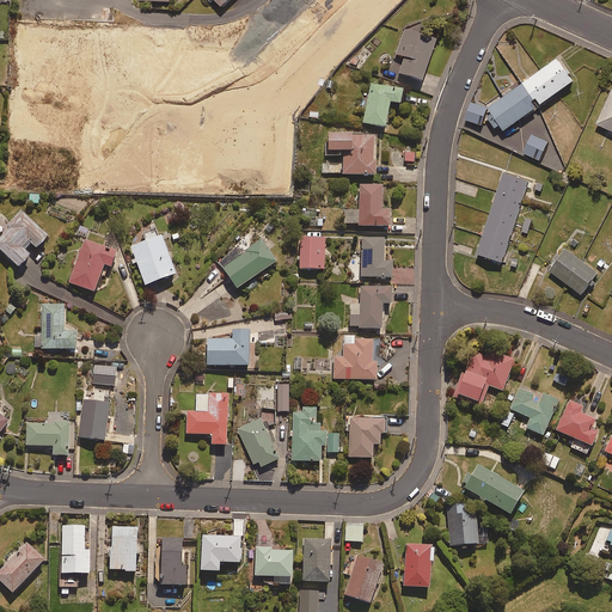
[(438,38),(405,28),(396,55),(405,57),(399,73),(423,81),(438,38)]
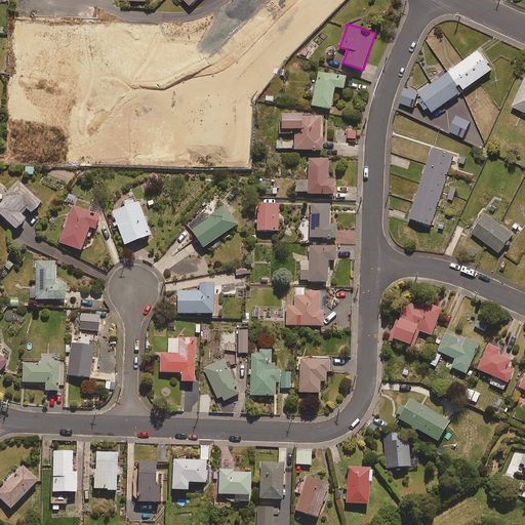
[(450,72),(463,90),(493,69),(480,50),(450,72)]
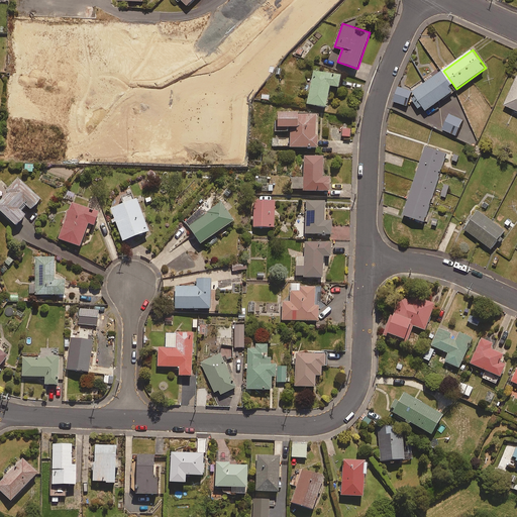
[(341,75),(314,70),(307,104),(326,107),(330,86),(339,87),(341,75)]
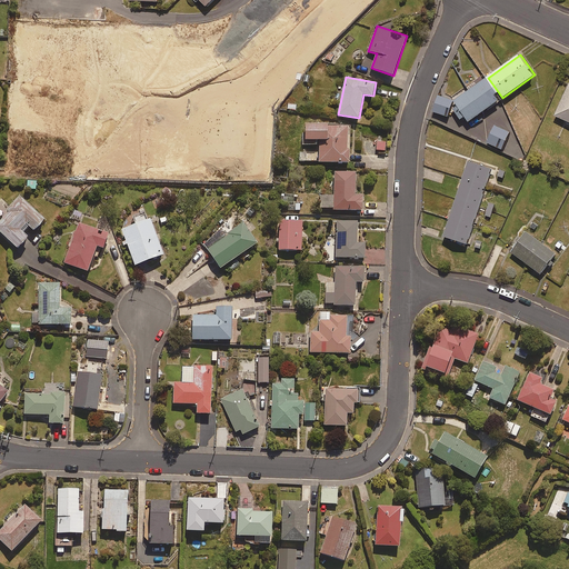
[(502,98),(488,78),(456,100),(459,106),(455,109),(461,119),(466,116),(470,121),(502,98)]
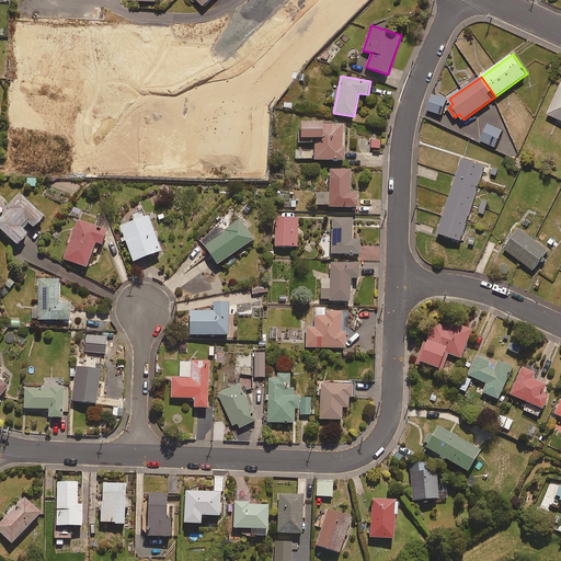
[(560,82),(547,114),(560,121),(560,82)]
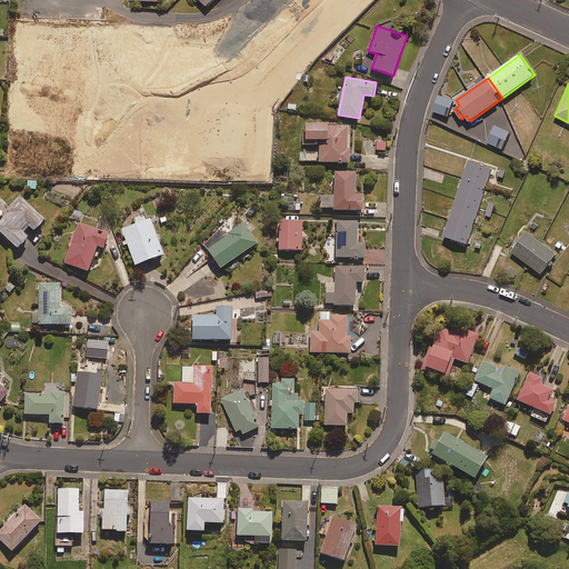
[(449,116),(455,100),(440,95),(435,110),(449,116)]
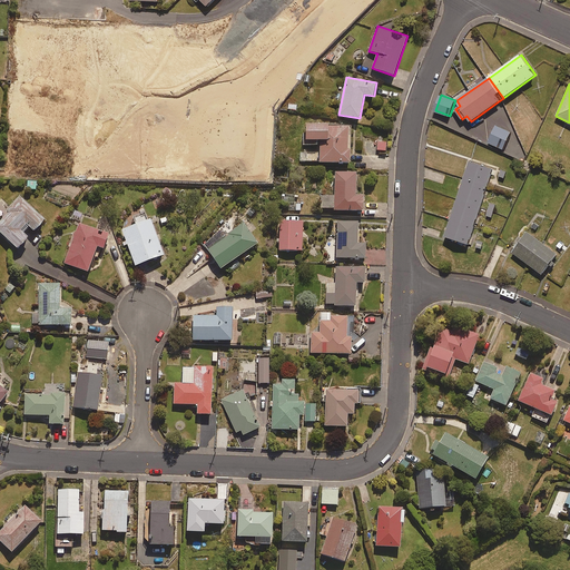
[(306,141),(321,141),(321,161),(352,161),(352,147),(349,147),(349,125),(306,125),(306,141)]
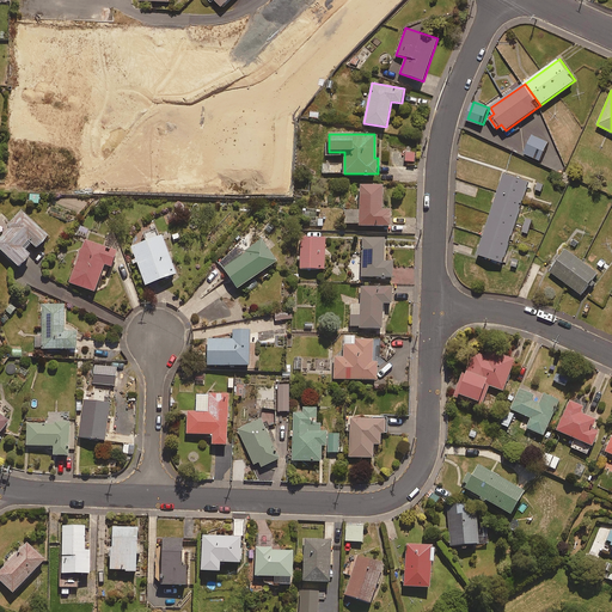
[(549,142),(533,135),(525,153),(540,160),(549,142)]
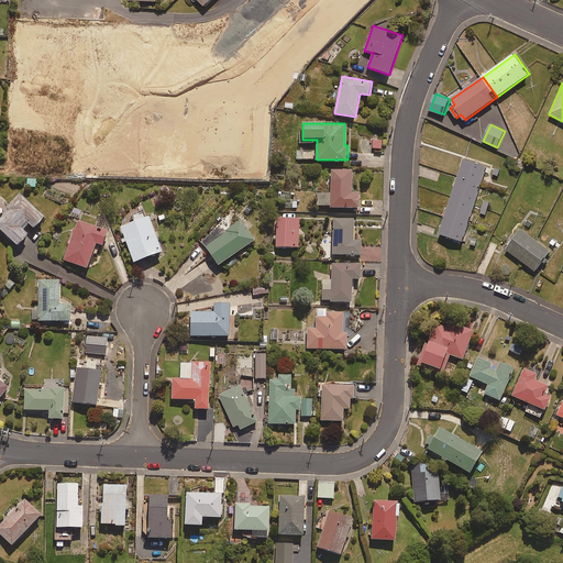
[(487,167),(464,159),(440,233),(463,241),(487,167)]
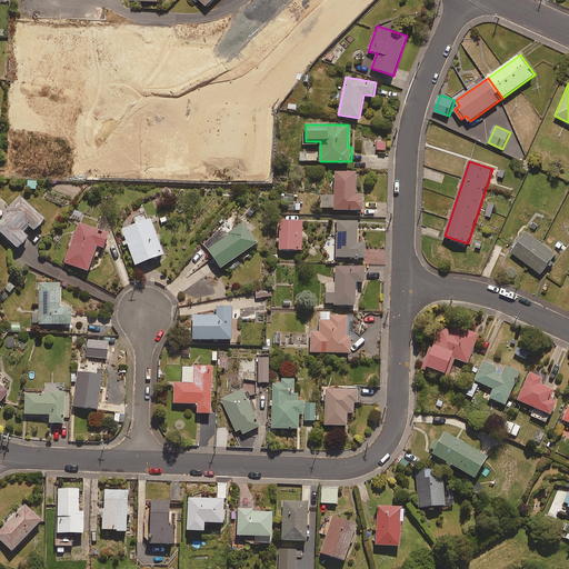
[(356,172),(335,171),(335,196),(320,196),(320,208),(333,208),(333,210),(363,210),(363,195),(356,195),(356,172)]
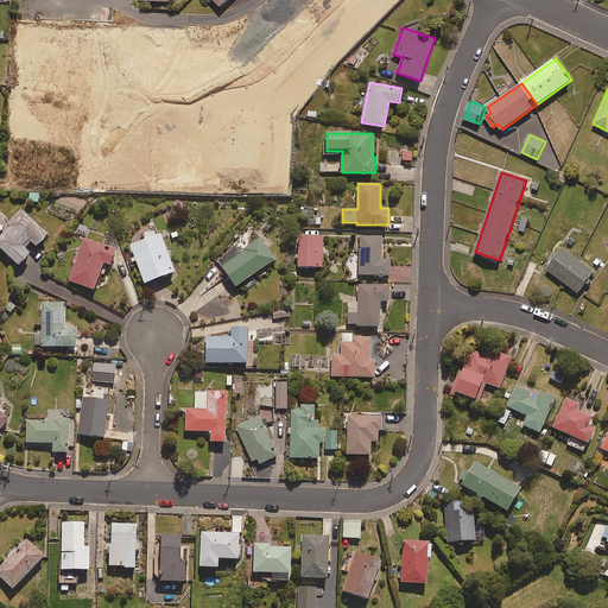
[(39,194),(30,192),(29,202),(38,203),(39,194)]
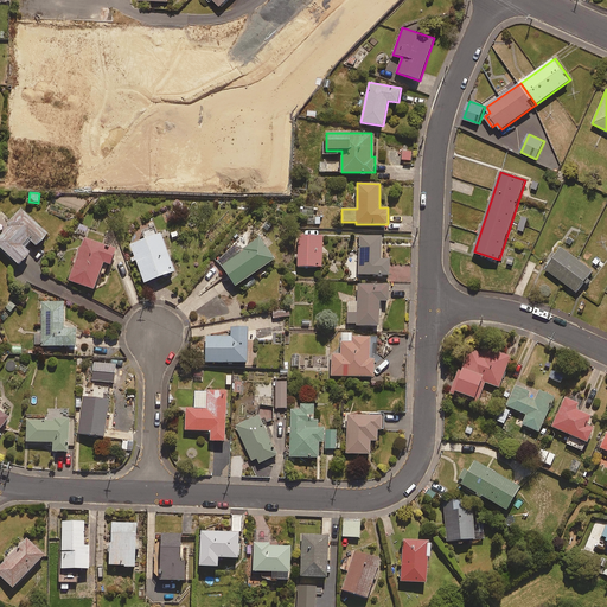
[(314,206),(300,206),(300,217),(308,217),(307,224),(320,224),(320,217),(313,217),(314,206)]
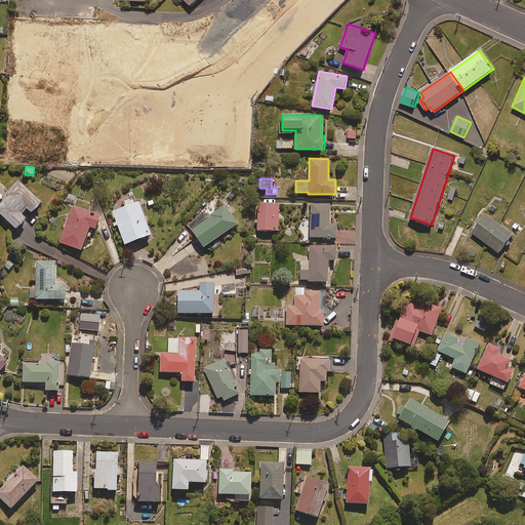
[(41,203),(18,182),(0,200),(0,213),(16,230),(27,218),(22,214),(27,208),(32,213),(41,203)]
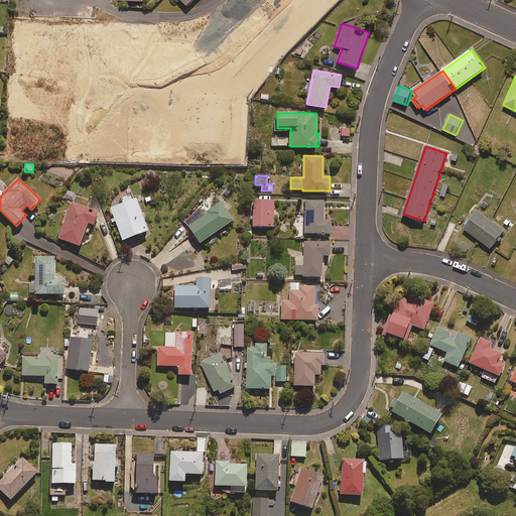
[(440,196),(446,198),(449,185),(443,183),(440,196)]
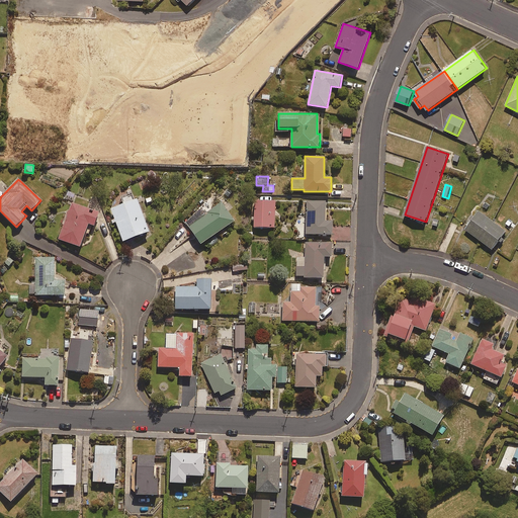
[(112,225),(116,223),(123,242),(150,232),(137,198),(135,199),(133,195),(122,198),(124,204),(111,209),(115,220),(111,221),(112,225)]
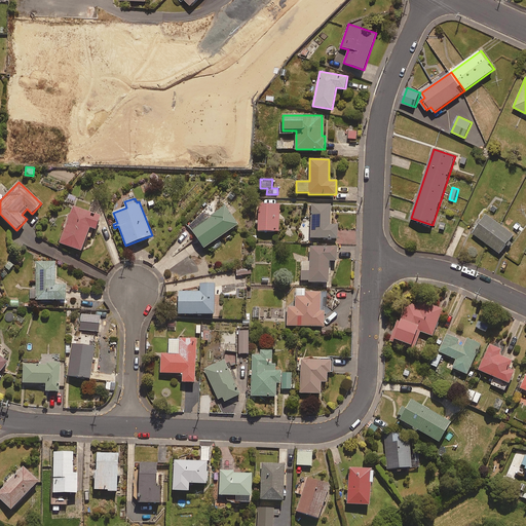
[(279,204),(258,204),(258,231),(279,231),(279,204)]
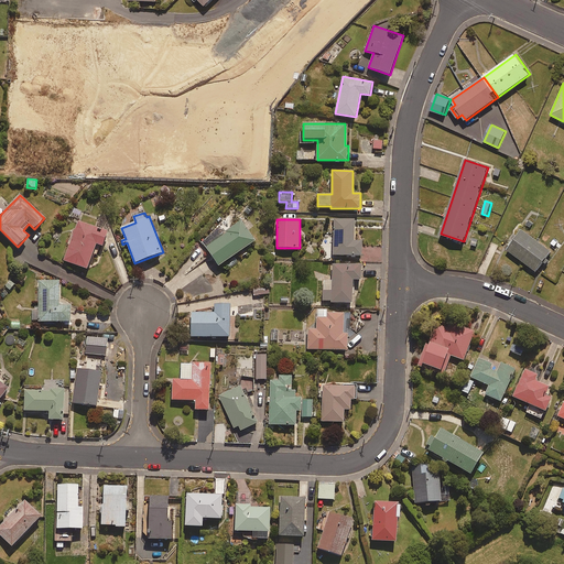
[(355,220),(335,219),(334,256),(362,256),(362,241),(355,241),(355,220)]
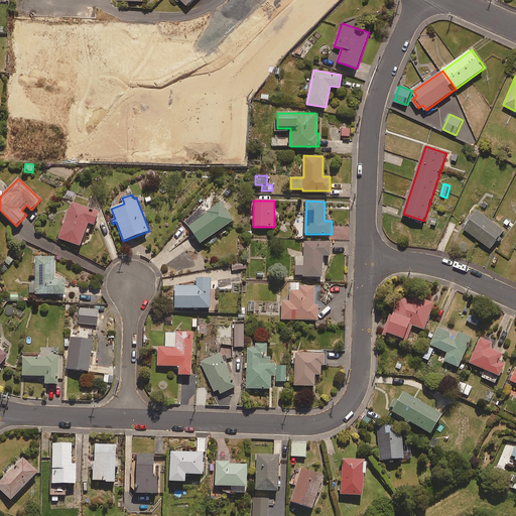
[(99,213),(72,203),(58,238),(80,246),(89,224),(94,226),(99,213)]
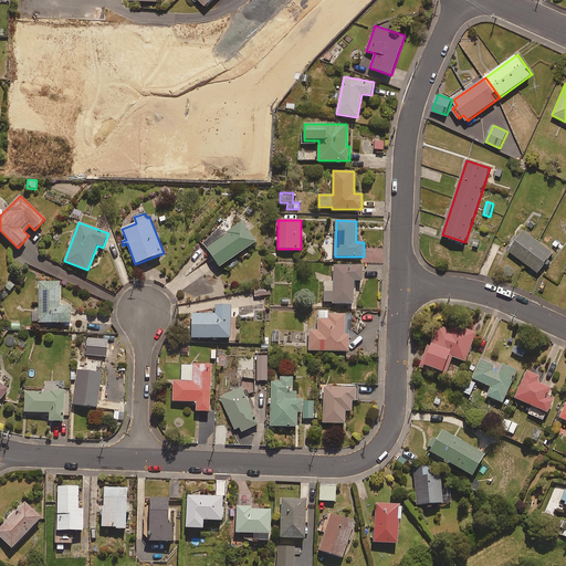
[(255,242),(242,222),(228,232),(220,230),(202,242),(220,266),(255,242)]
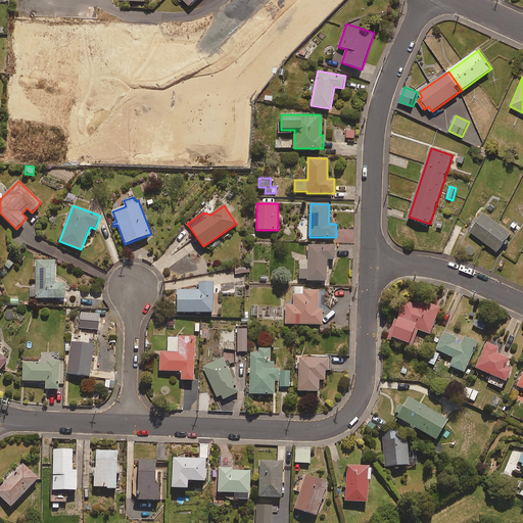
[(510,233),(482,214),(469,232),(496,252),(510,233)]
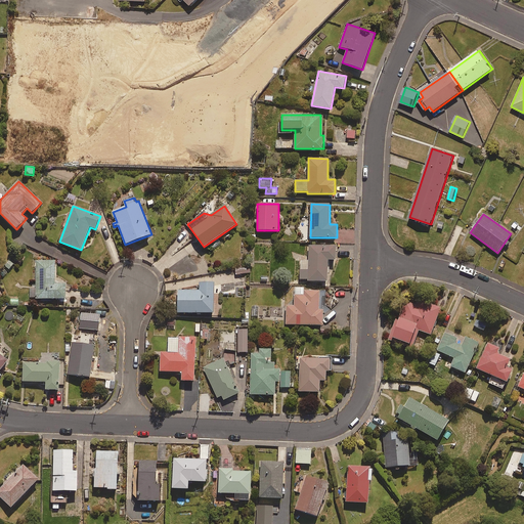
[(307,279),(307,281),(328,281),(329,260),(336,260),(336,246),(309,246),(309,270),(300,270),(300,279),(307,279)]
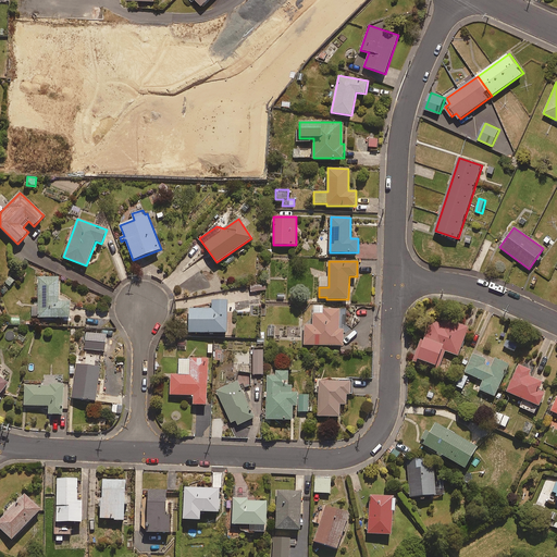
[(59,277),(38,277),(38,305),(33,305),(33,318),(70,318),(70,301),(59,301),(59,277)]
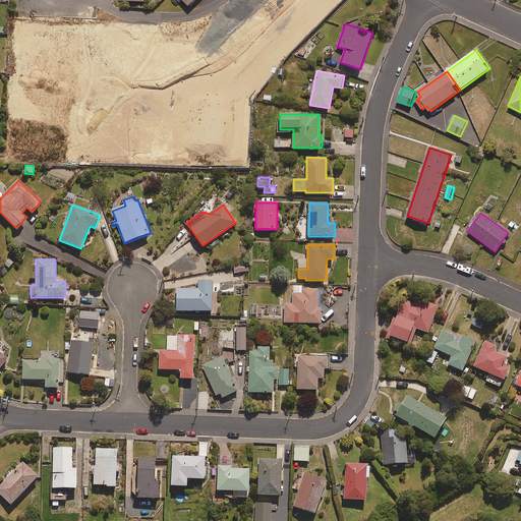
[(249,271),(248,264),(233,266),(234,273),(249,271)]
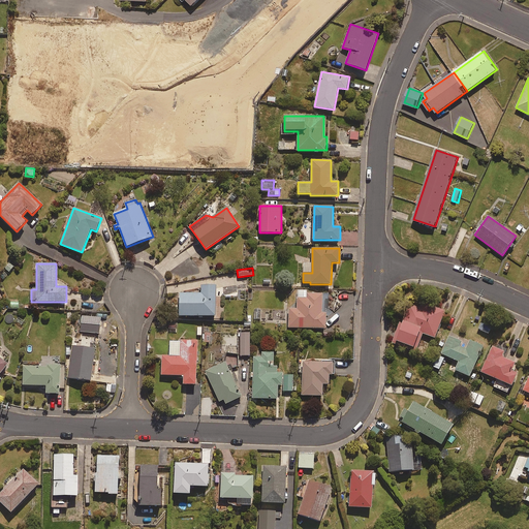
[(216,285),(201,285),(201,293),(180,293),(180,316),(216,316),(216,285)]
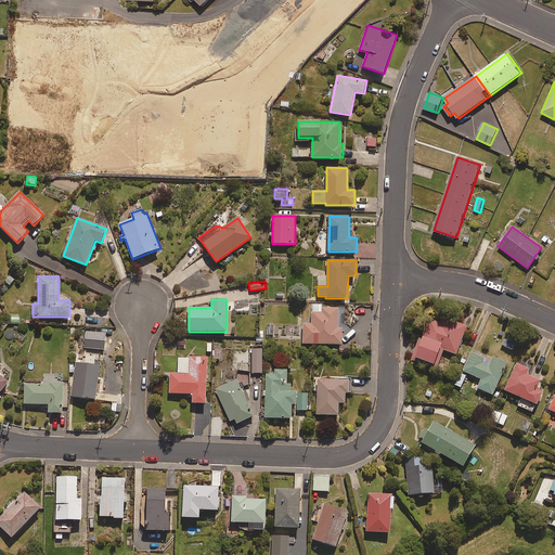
[(338,308),(312,308),(312,324),(304,323),(304,344),(343,345),(343,328),(338,328),(338,308)]
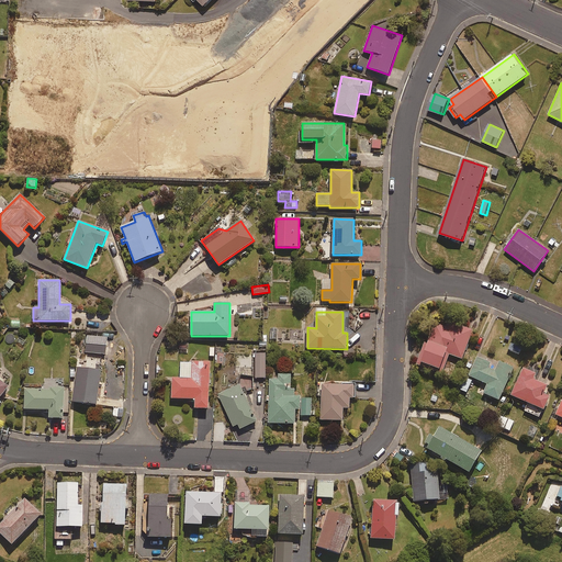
[(462,359),(473,330),(437,318),(420,362),(440,370),(446,353),(462,359)]
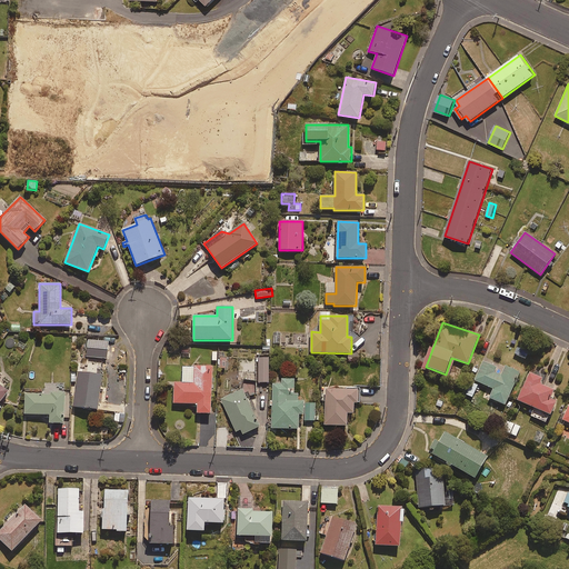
[(269,358),(259,358),(258,382),(268,382),(269,358)]
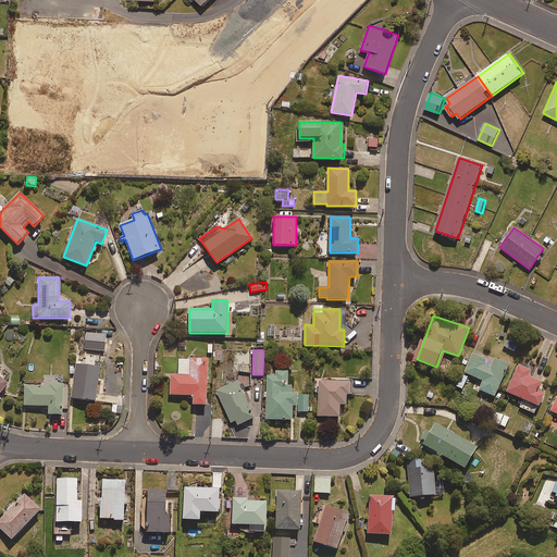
[(249,353),(234,354),(235,372),(250,371),(249,353)]
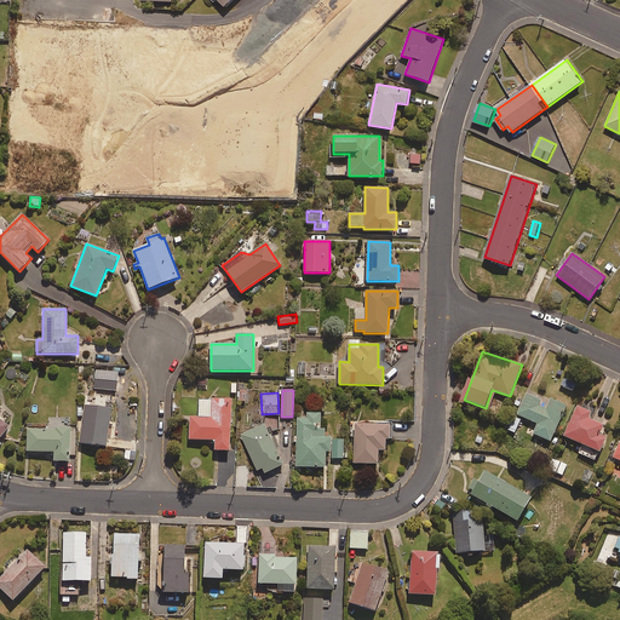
[(541,401),(527,395),(517,414),(538,424),(534,434),(551,442),(567,407),(551,400),(547,409),(539,406),(541,401)]
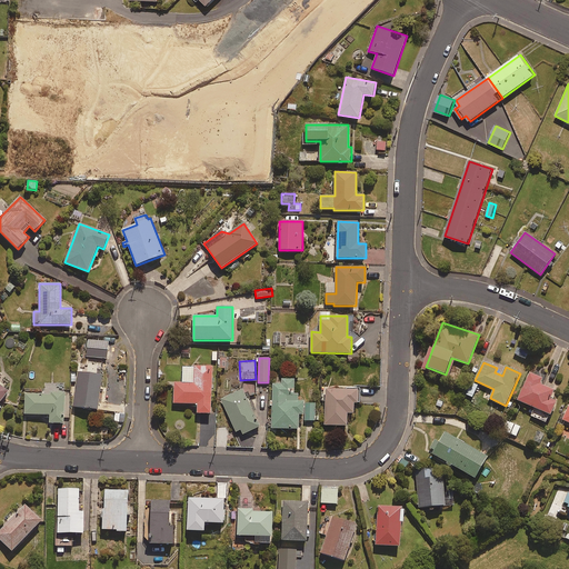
[(212,367),(183,366),(182,382),(175,382),(175,403),(198,405),(198,413),(211,413),(212,367)]
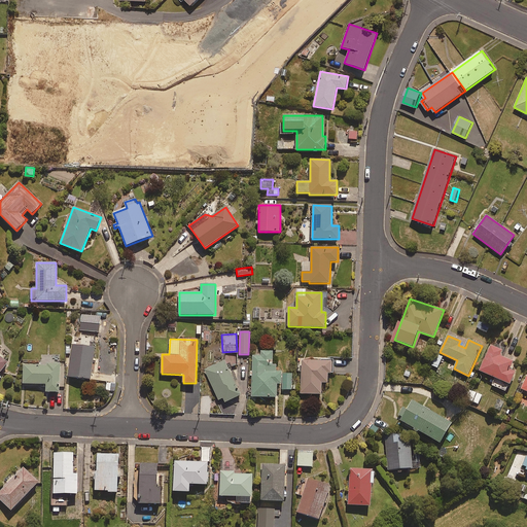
[(95,347),(72,345),(68,377),(91,380),(95,347)]
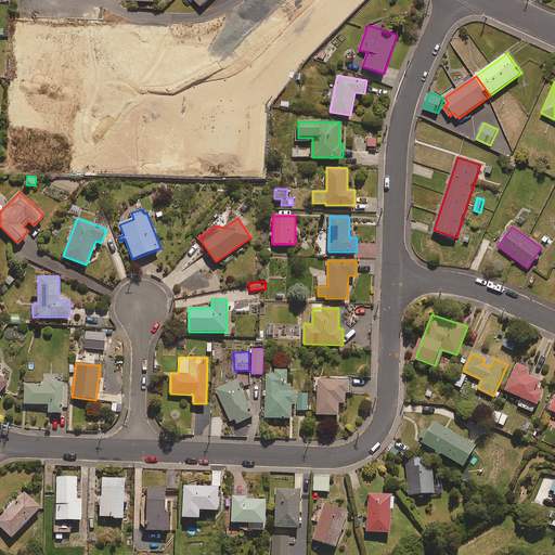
[(519,403),(530,408),(532,403),(538,405),(543,392),(537,389),(541,382),(528,375),(530,370),(517,363),(505,390),(521,398),(519,403)]
